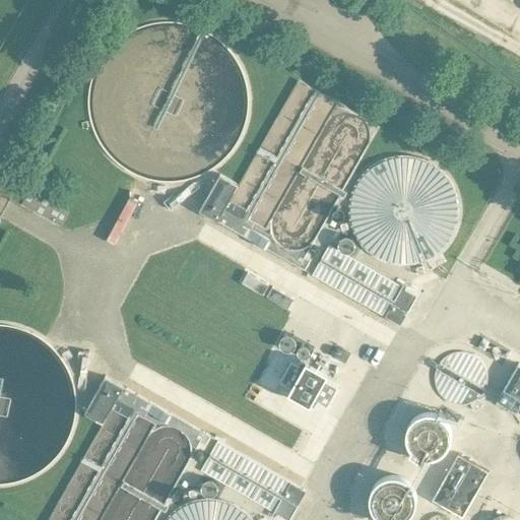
[(363,137),(326,226),(417,264),(454,174),(363,137)]
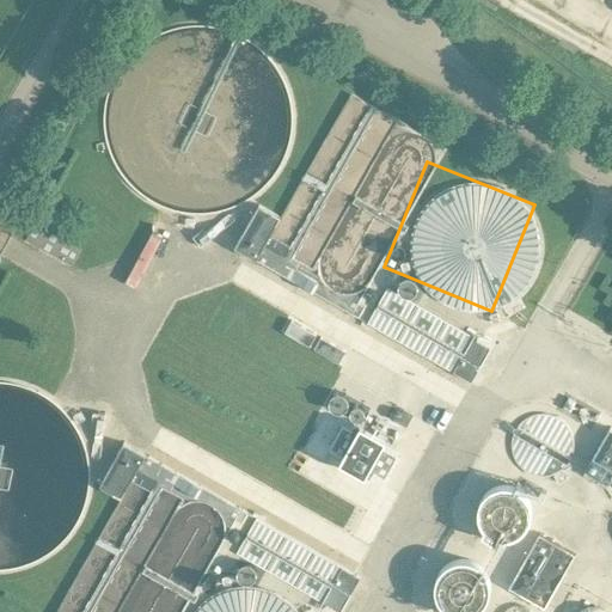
[(236,246),(261,204),(238,190),(213,232),(236,246)]
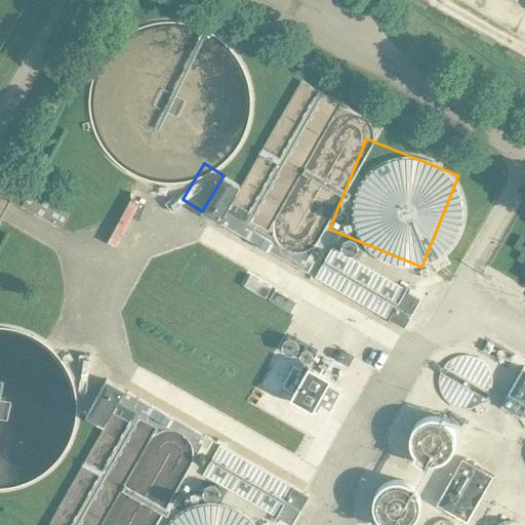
[(317,237),(298,269),(373,310),(392,278),(317,237)]
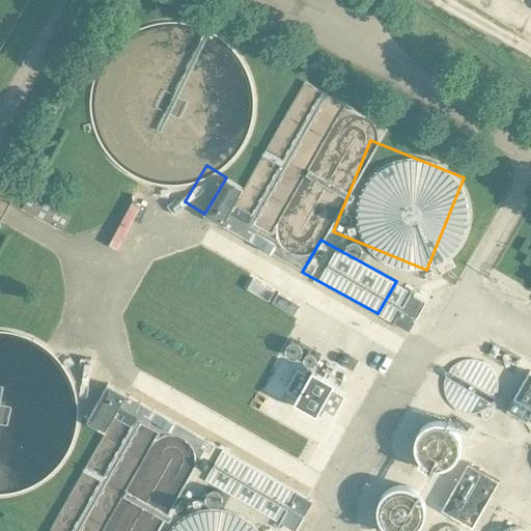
[(73,414),(92,422),(111,383),(90,373),(73,414)]
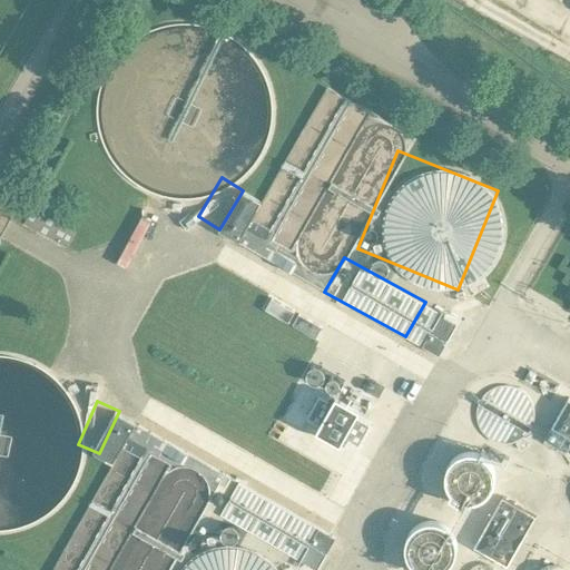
[(218,517),(313,569),(316,569),(334,539),(237,483),(218,517)]
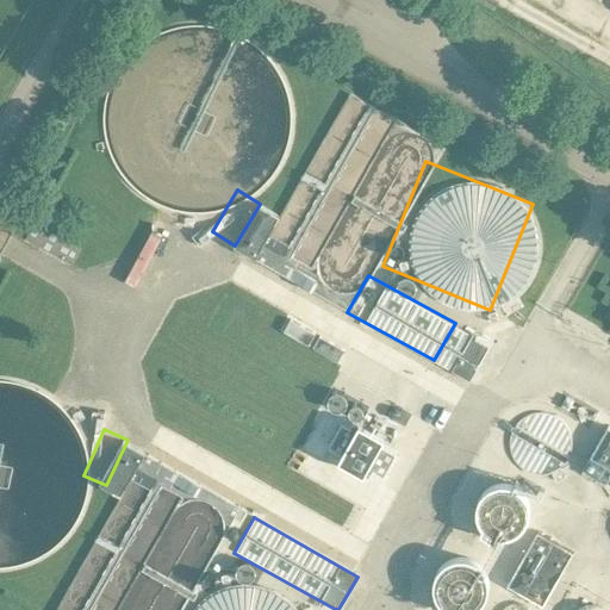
[(536,533),(511,576),(505,586),(542,607),(572,553),(536,533)]
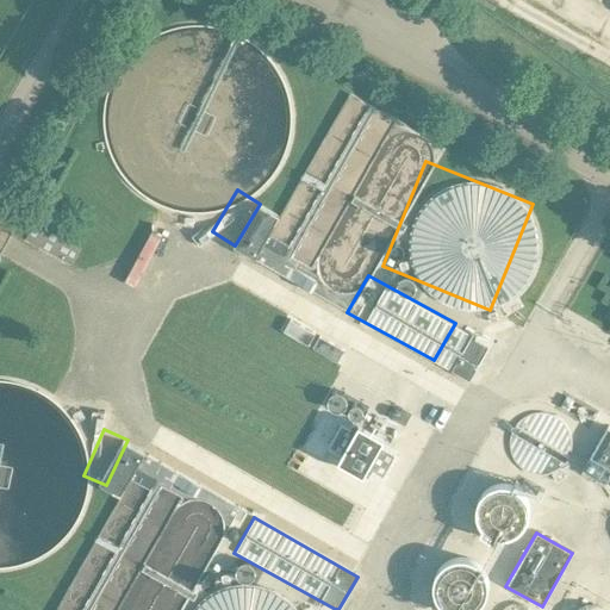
[(419,589),(415,590),(418,609),(435,609),(477,599),(461,541),(410,554),(419,589)]
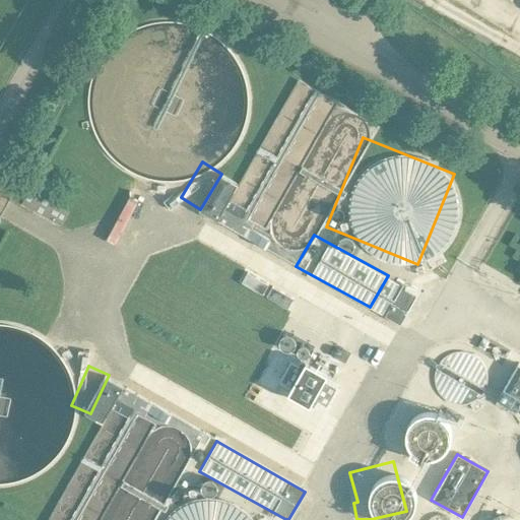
[(243,519),(240,508),(206,495),(194,494),(160,505),(153,519),(243,519)]
